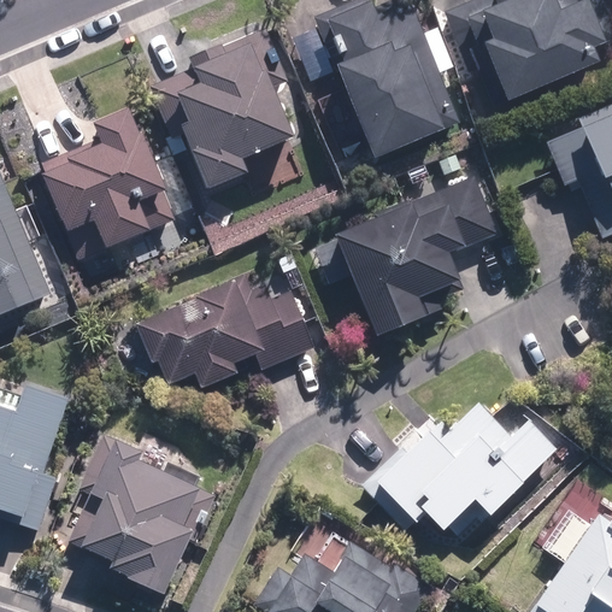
[(374,0),(362,0),(321,16),(376,162),(454,131),(410,12),(400,16),(396,6),(378,12),(374,0)]
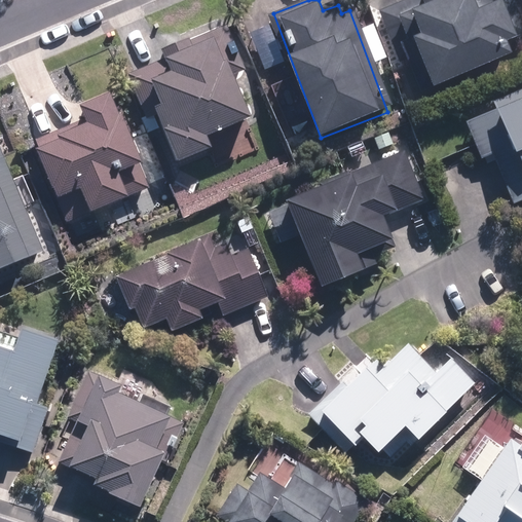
[(431,86),(513,52),(508,41),(519,36),(504,0),(495,0),(478,8),(474,0),(412,0),(375,15),(387,46),(393,44),(416,101),(434,94),(431,86)]
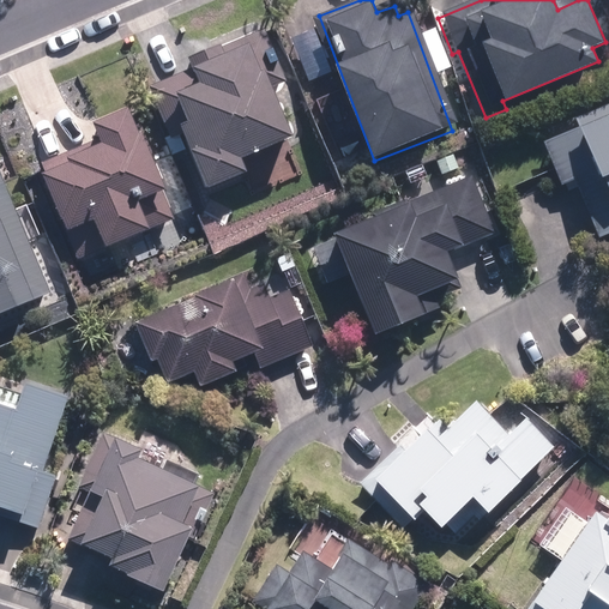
[(281,67),(266,30),(194,59),(203,84),(154,102),(167,138),(160,140),(168,160),(192,151),(206,190),(234,179),(242,202),(296,181),(281,140),(293,137),(269,72),(281,67)]
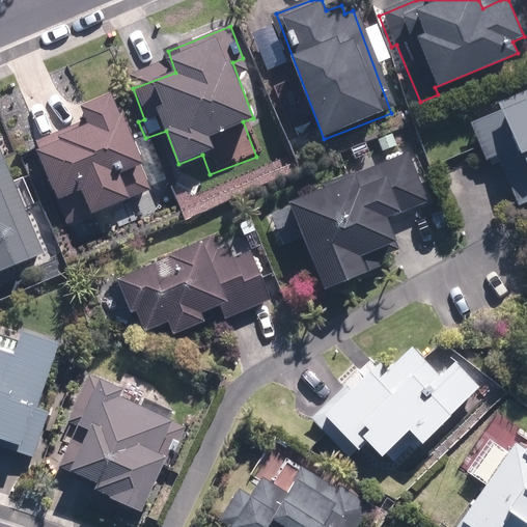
[(285,66),(272,27),(245,36),(258,76),(285,66)]
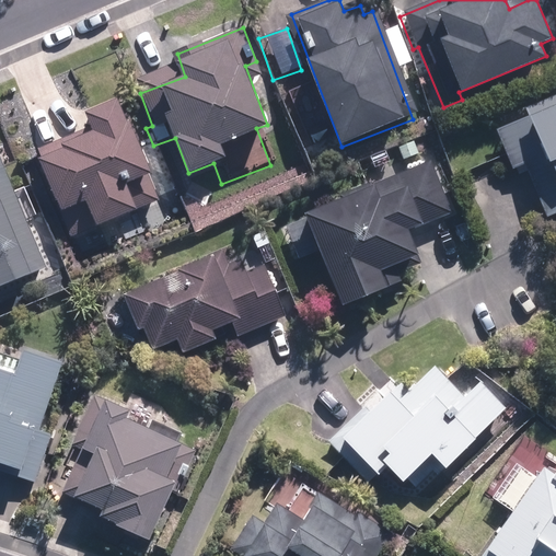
[(555,80),(555,81),(555,83),(555,94),(521,106),(524,117),(497,127),(511,169),(525,163),(543,217),(555,211),(555,80)]
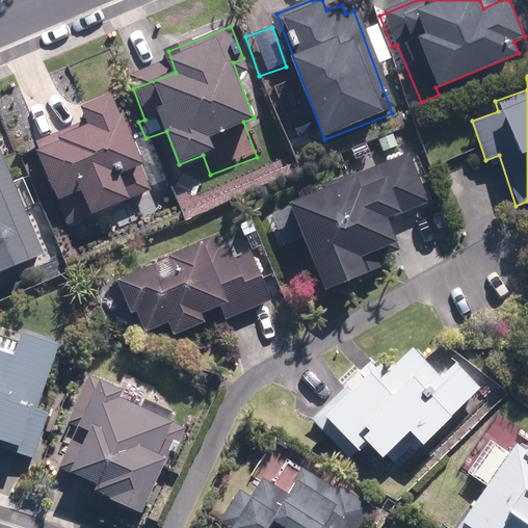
[(149,188),(113,95),(81,106),(87,123),(29,144),(52,206),(83,194),(88,210),(149,188)]
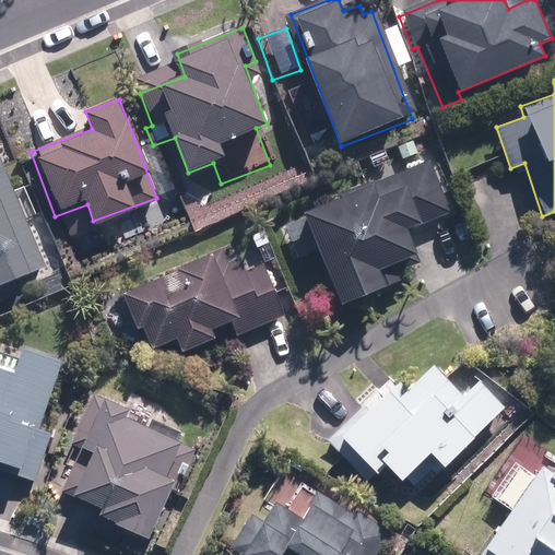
[(448,214),(427,163),(303,213),(339,304),(398,281),(392,267),(417,257),(406,231),(448,214)]
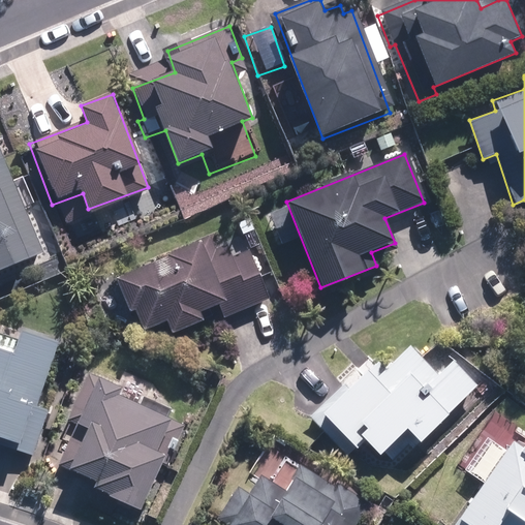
[(0,273),(31,263),(3,181),(0,182),(0,273)]
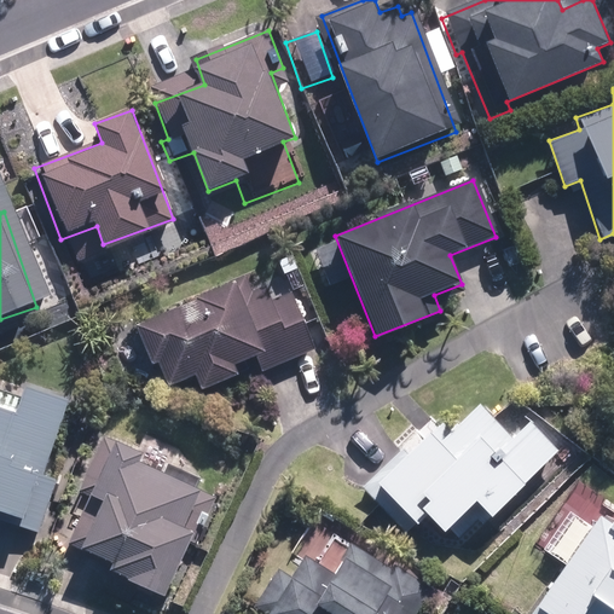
[(249,293),(242,274),(134,322),(154,365),(160,363),(169,386),(193,375),(198,388),(241,370),(238,365),(255,357),(261,371),(320,346),(297,294),(272,305),(264,287),(249,293)]
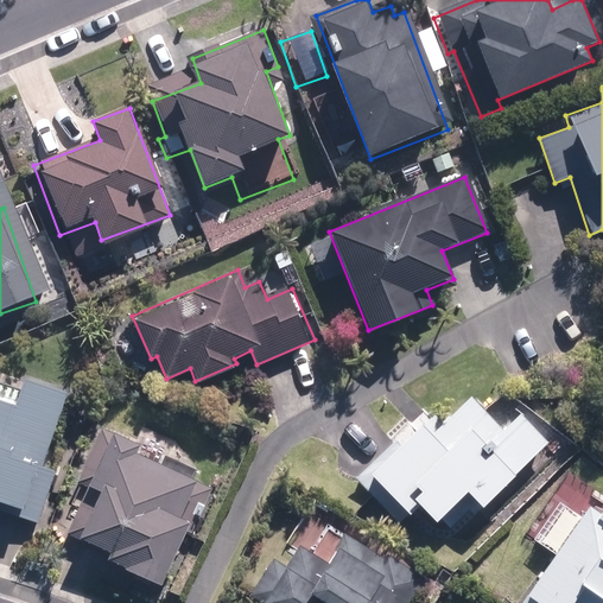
[(0,516),(33,528),(51,475),(40,471),(65,394),(27,381),(19,405),(0,398),(0,516)]
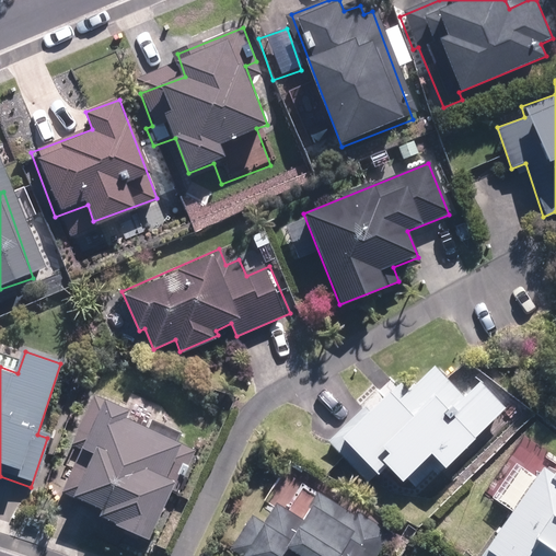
[(393,379),(327,442),(367,484),(389,463),(418,494),(506,408),(478,380),(461,396),(433,368),(407,394),(393,379)]
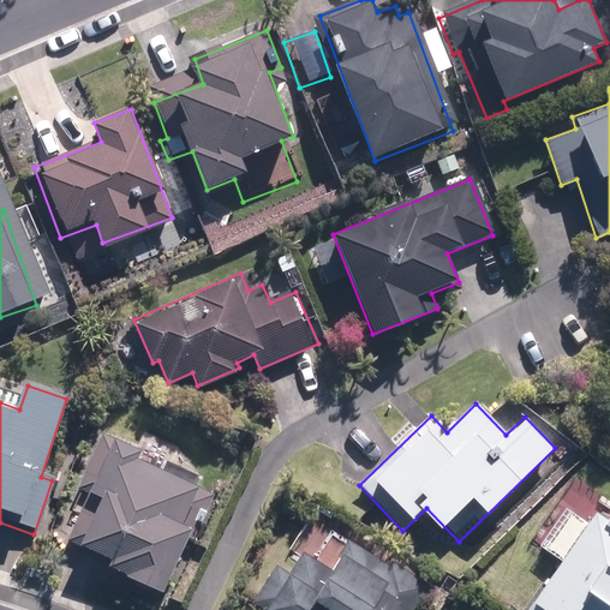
[(125,442),(102,434),(61,536),(113,557),(109,567),(168,591),(211,485),(175,471),(183,452),(130,430),(125,442)]
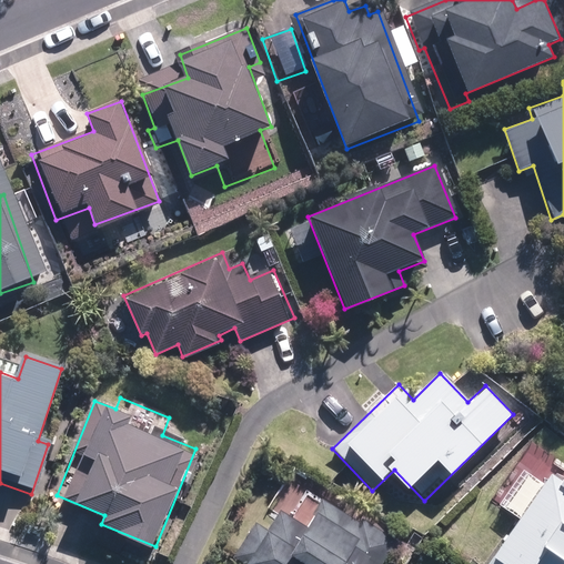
[(563,563),(563,489),(553,481),(494,563),(563,563)]
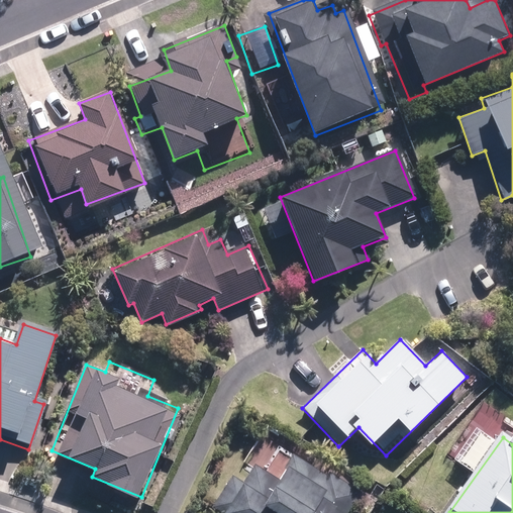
[(234,477),(215,505),(226,512),(343,512),(357,493),(299,453),(281,481),(255,464),(242,483),(234,477)]
